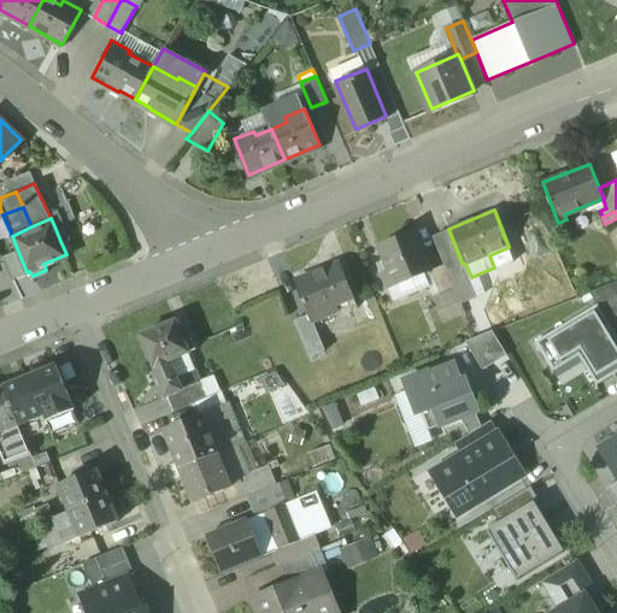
[(63,227),(56,229),(60,241),(68,237),(63,227)]
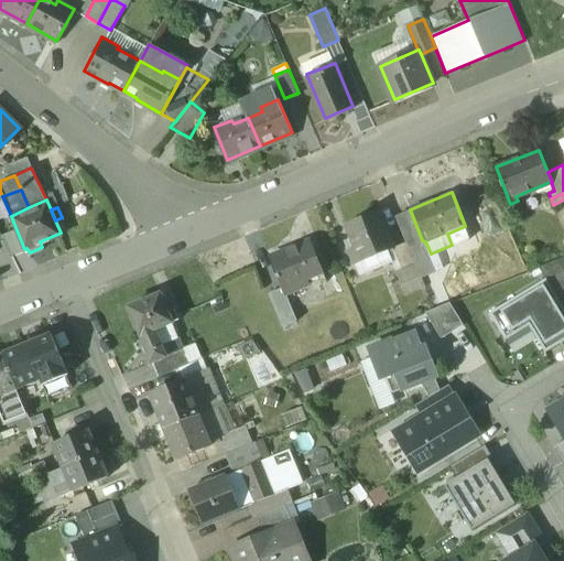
[(394,246),(380,211),(346,224),(356,247),(349,249),(354,262),(361,259),(388,249),(393,247),(394,246)]
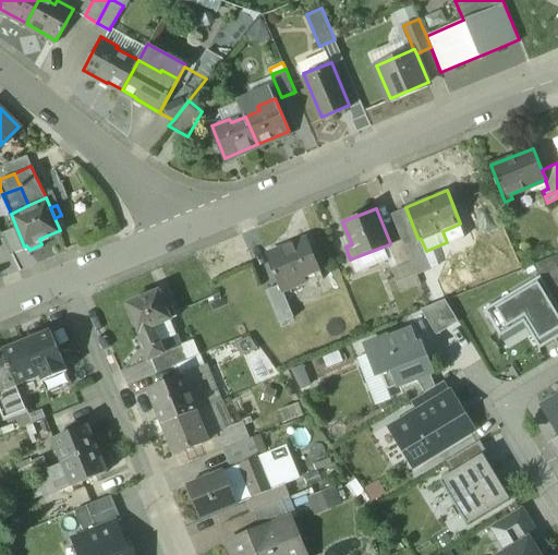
[(460,224),(443,231),(447,242),(464,234),(460,224)]
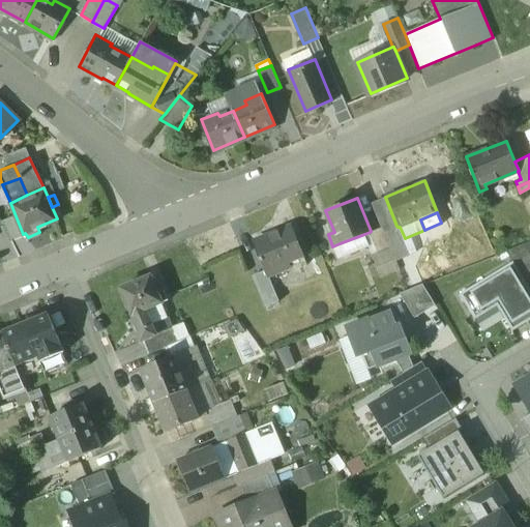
[(15,213),(1,220),(4,226),(10,239),(23,234),(15,213)]
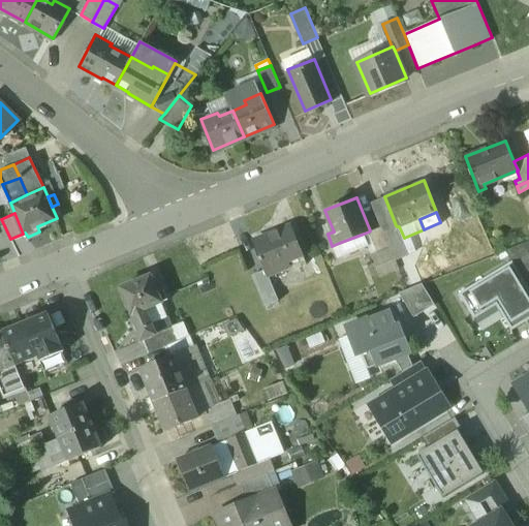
[(303,254),(290,224),(252,240),(265,269),(267,275),(268,274),(289,266),(286,260),(303,254)]
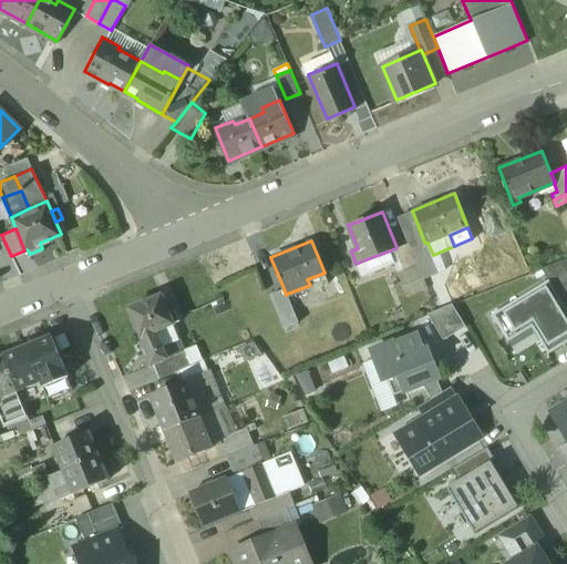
[(424,242),(411,247),(422,277),(423,277),(439,270),(433,255),(428,243),(425,243),(424,242)]
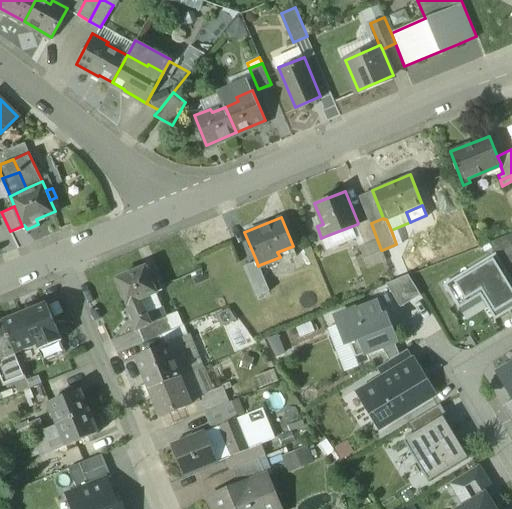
[(369,219),(360,222),(358,223),(357,224),(364,241),(359,243),(364,257),(381,250),(371,223),(369,219)]
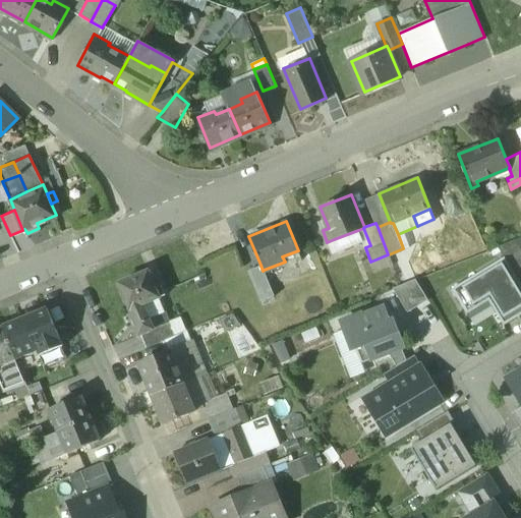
[(358,230),(334,239),(338,249),(362,239),(358,230)]
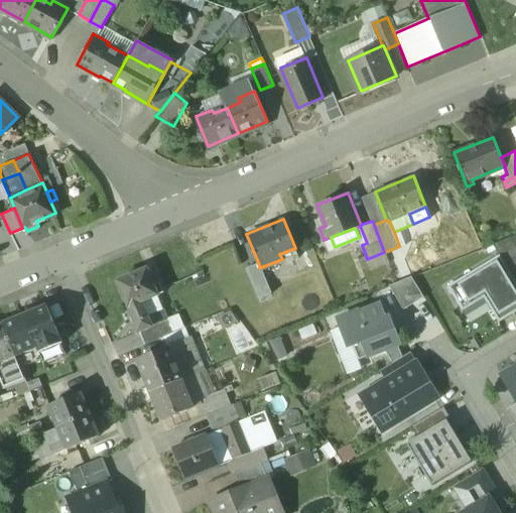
[(500,255),(502,258),(515,249),(515,234),(494,244),(500,255)]
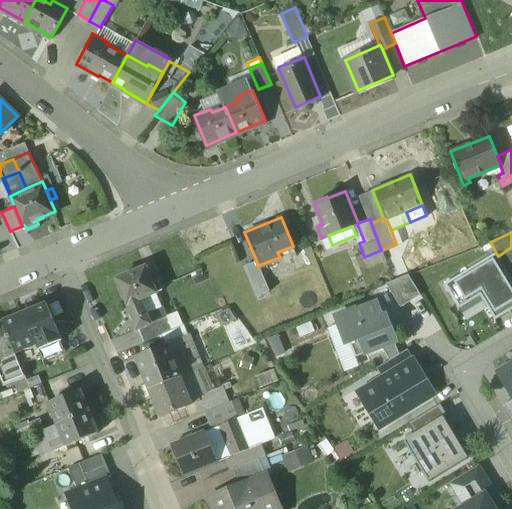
[(496,253),(444,284),(458,307),(481,293),(496,318),(511,308),(511,278),(498,256),(496,253)]
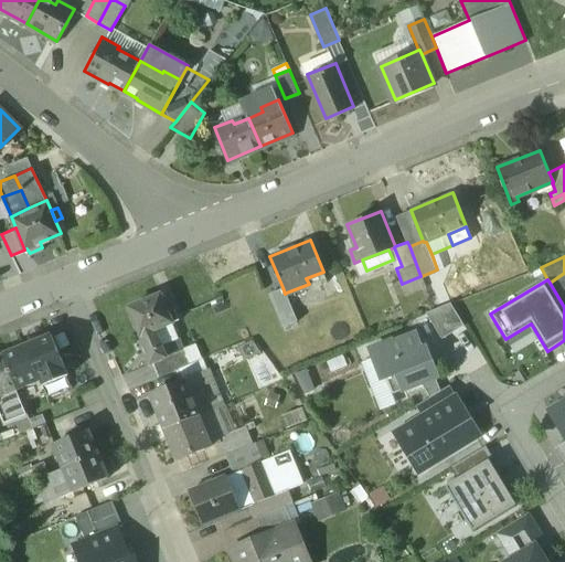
[(285,294),(283,287),(269,293),(283,326),(297,320),(286,293),(285,294)]
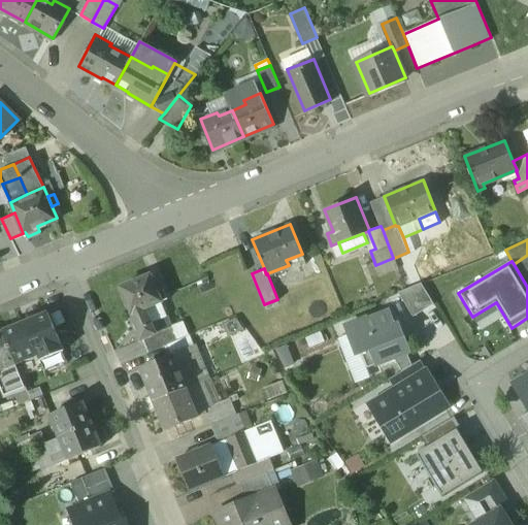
[(151,273),(121,286),(142,338),(156,332),(144,307),(161,300),(157,291),(151,273)]
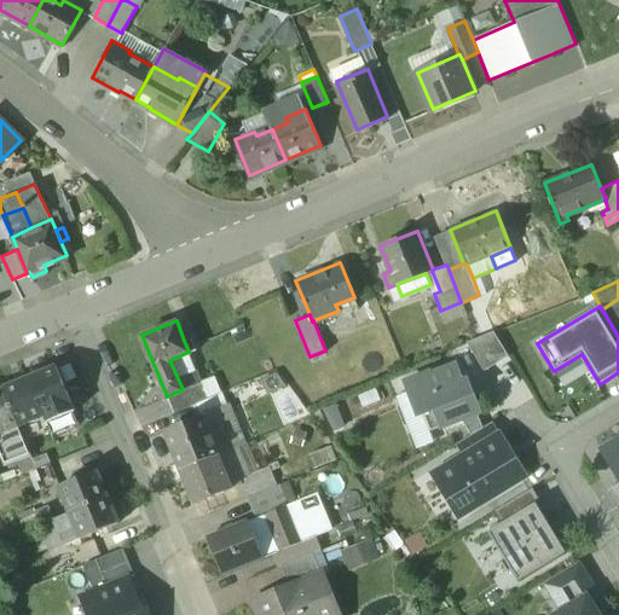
[(467,338),(484,367),(510,352),(493,326),(467,338)]
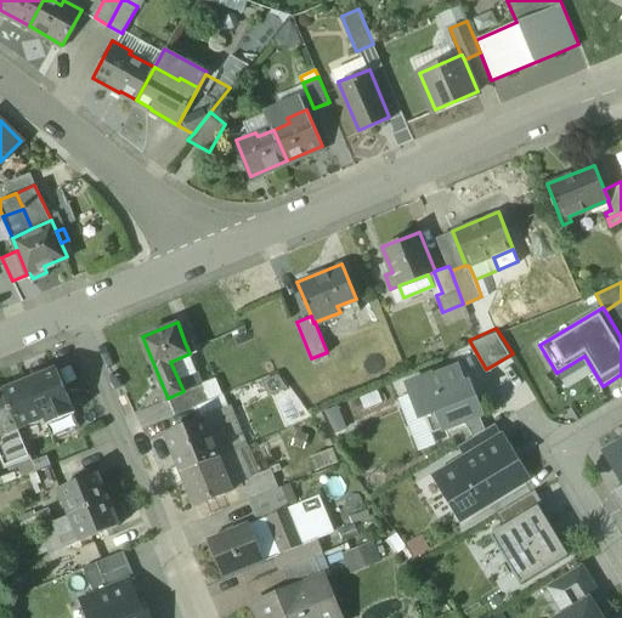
[(197,350),(192,339),(185,342),(190,353),(197,350)]
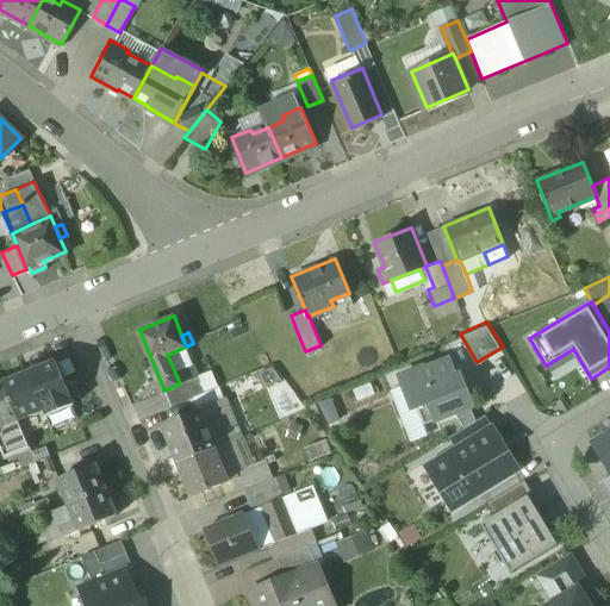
[(186,347),(167,355),(180,383),(198,375),(186,347)]
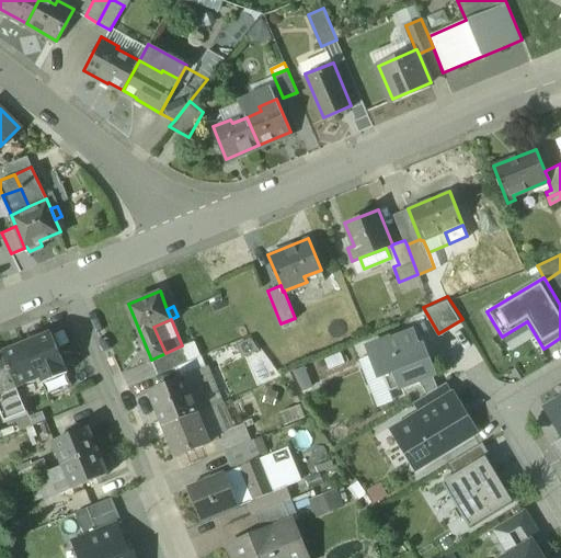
[(413,329),(368,346),(386,391),(419,379),(432,374),(435,373),(421,338),(416,339),(413,329)]
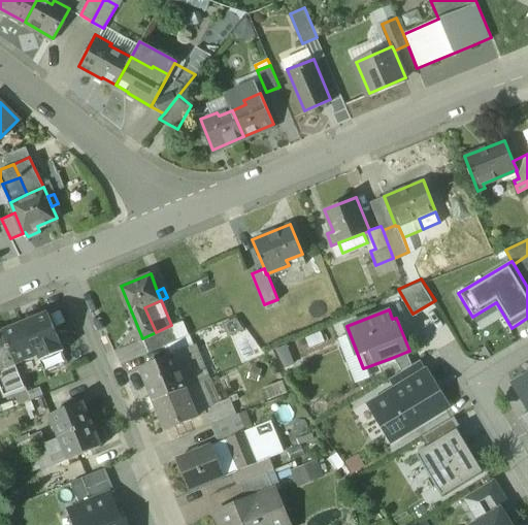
[(48,312),(25,321),(38,354),(40,359),(64,350),(48,312)]
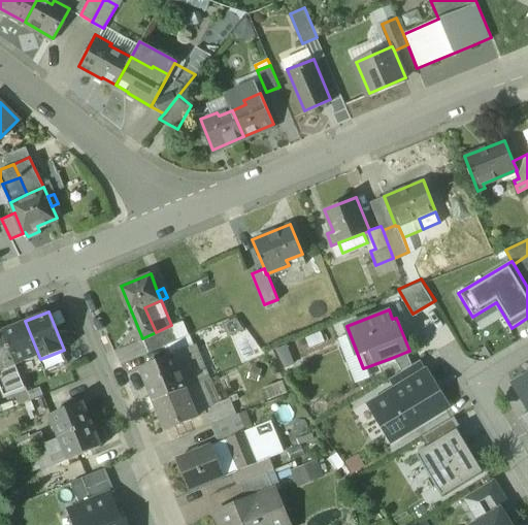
[(25,321),(2,330),(15,363),(28,358),(38,354),(25,321)]
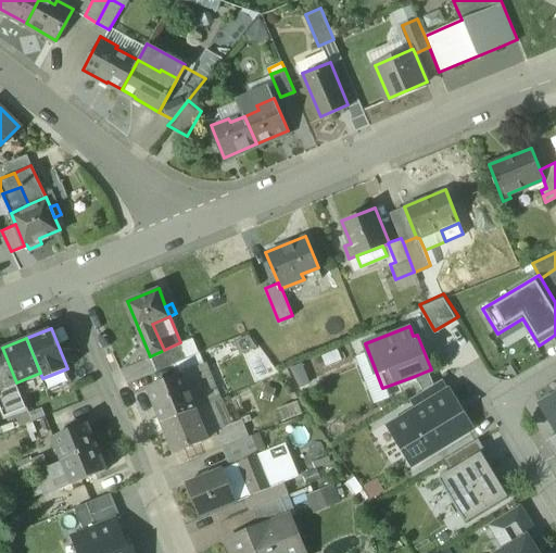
[(164,350),(150,356),(156,369),(176,362),(187,356),(180,342),(164,350)]
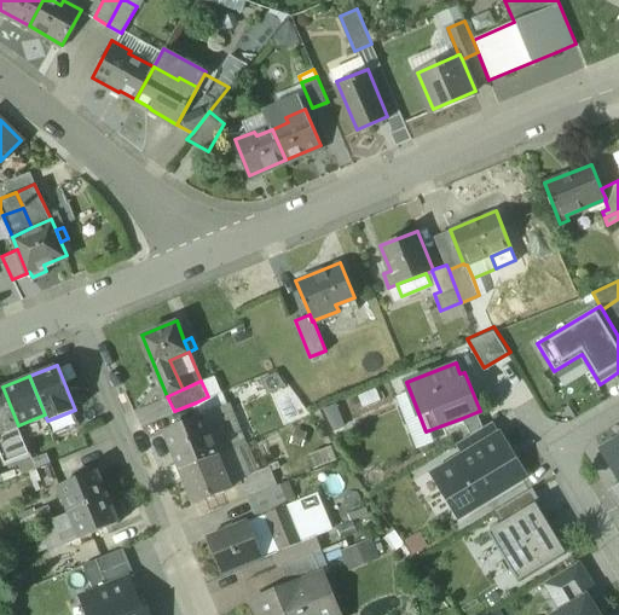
[(3,387),(0,387),(0,431),(18,425),(3,387)]
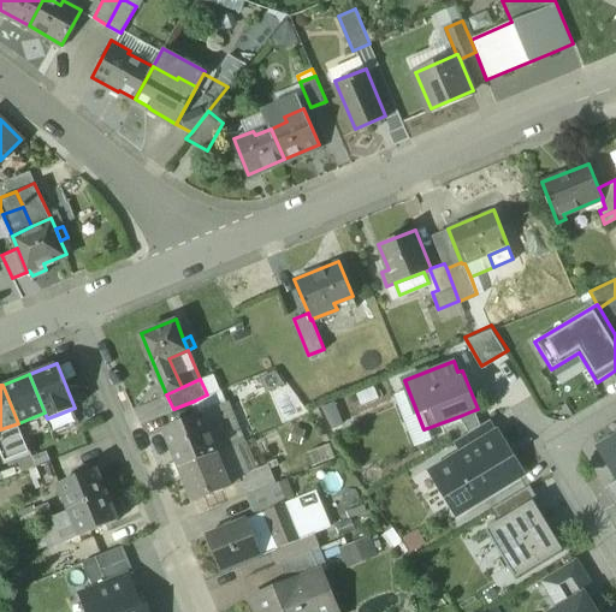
[(207,394),(195,400),(200,413),(201,411),(226,400),(220,388),(207,394)]
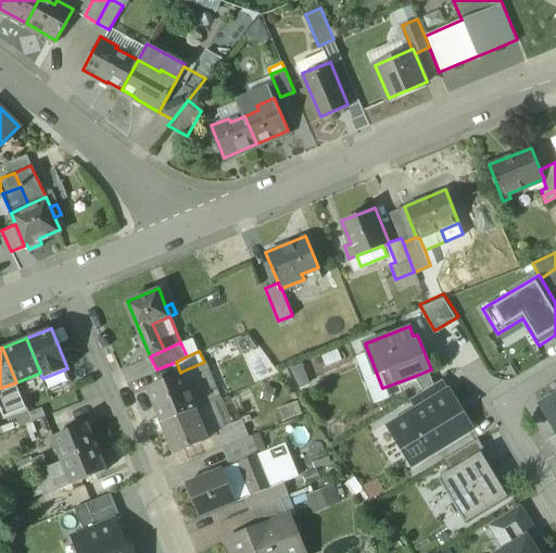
[(219,398),(209,371),(185,380),(196,407),(214,400),(219,398)]
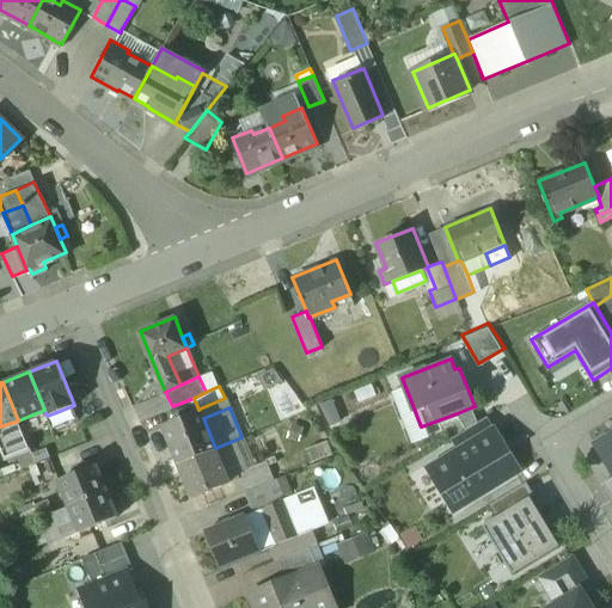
[(471,407),(457,413),(465,429),(477,422),(471,407)]
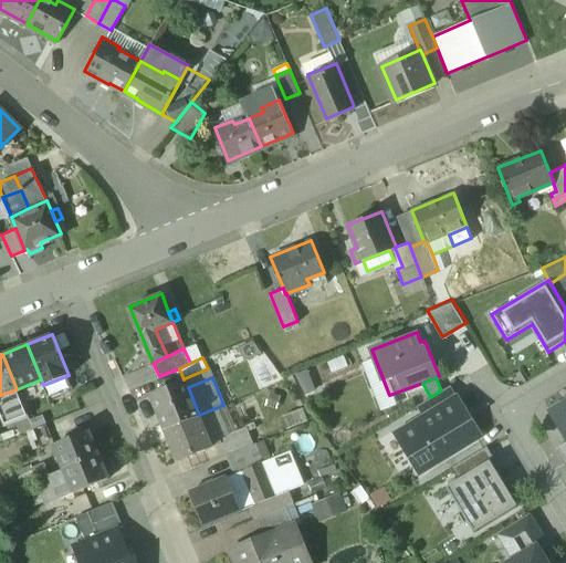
[(185,381),(150,394),(165,429),(166,429),(199,415),(188,387),(185,378),(184,379),(185,381)]
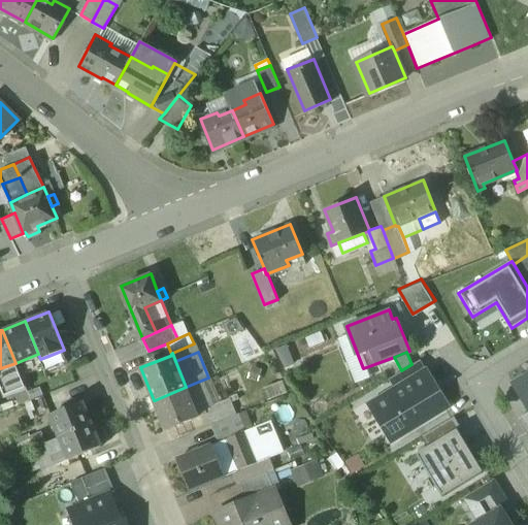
[(28,358),(15,363),(21,376),(33,371),(28,358)]
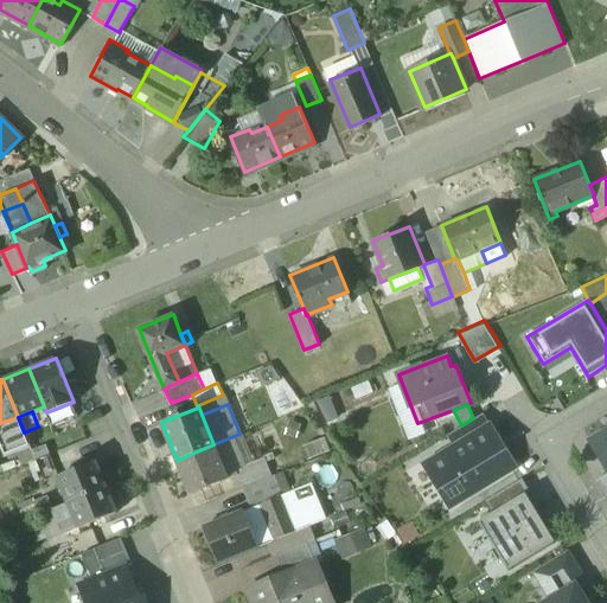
[(461,425),(447,435),(454,446),(489,425),(481,414),(473,418),(461,425)]
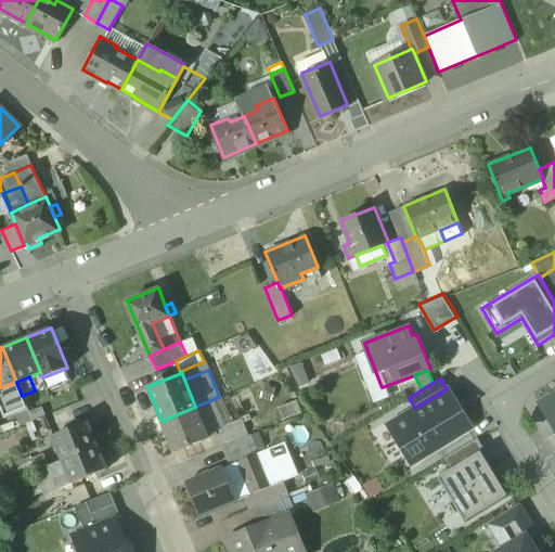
[(16,382),(0,387),(0,406),(4,418),(14,413),(27,408),(22,396),(16,382)]
